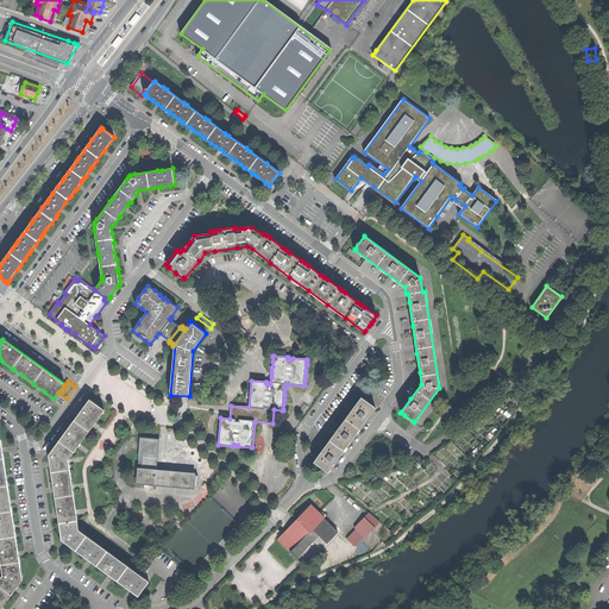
[(67,399),(58,393),(54,399),(57,402),(62,405),(67,399)]
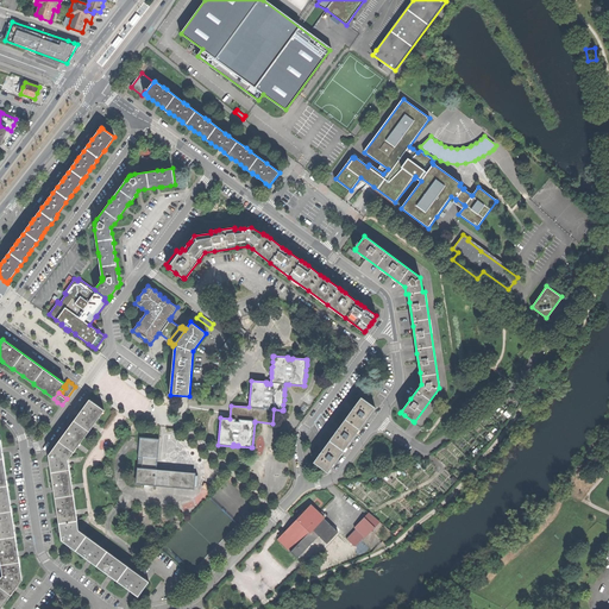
[(314,462),(327,472),(340,454),(346,447),(357,433),(362,426),(375,407),(362,397),(356,405),(355,407),(352,410),(347,416),(343,422),(339,428),(338,428),(336,432),(332,438),(327,444),(322,450),(321,451),(320,453),(314,462)]
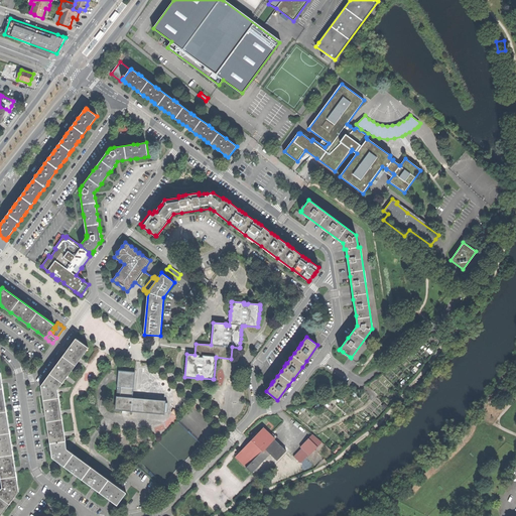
[(113,502),(117,505),(125,495),(126,494),(126,493),(126,492),(109,480),(108,480),(91,467),(74,455),(74,454),(67,449),(57,389),(88,348),(89,348),(76,339),(68,351),(54,368),(41,385),(42,393),(45,415),(49,436),(52,458),(56,461),(58,463),(60,464),(75,474),(76,475),(79,477),(92,487),(94,488),(96,490),(110,500),(112,501),(113,502)]
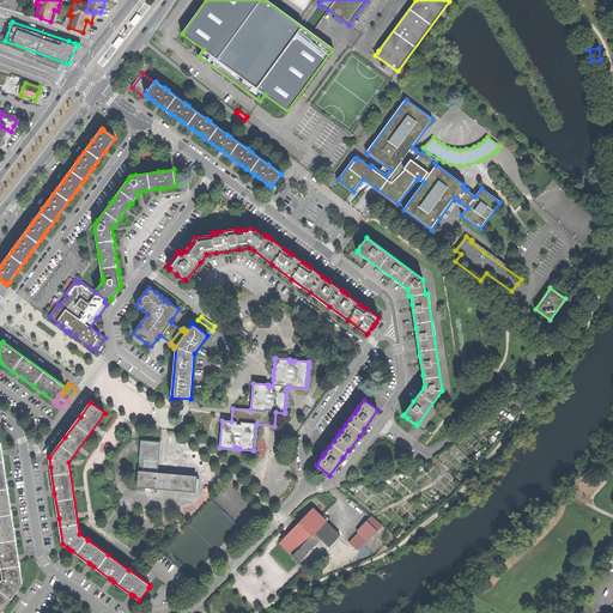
[(139,460),(138,472),(137,487),(195,493),(196,480),(200,480),(200,479),(196,479),(196,477),(158,473),(159,462),(161,443),(140,441),(140,445),(139,460)]
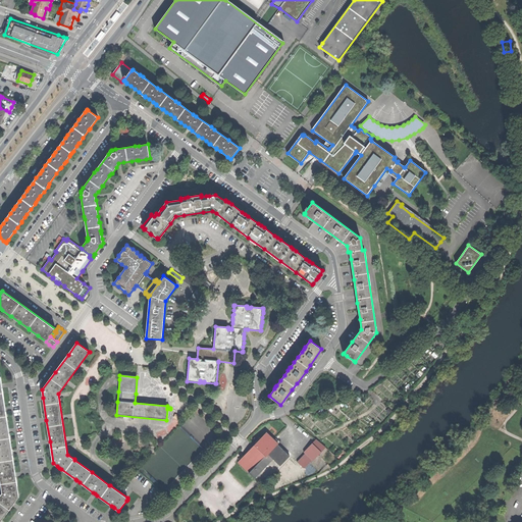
[(0,521),(9,510),(10,510),(18,498),(19,497),(16,481),(13,460),(10,438),(10,437),(7,416),(6,416),(3,393),(1,377),(0,376),(0,476),(2,493),(0,496),(0,521)]
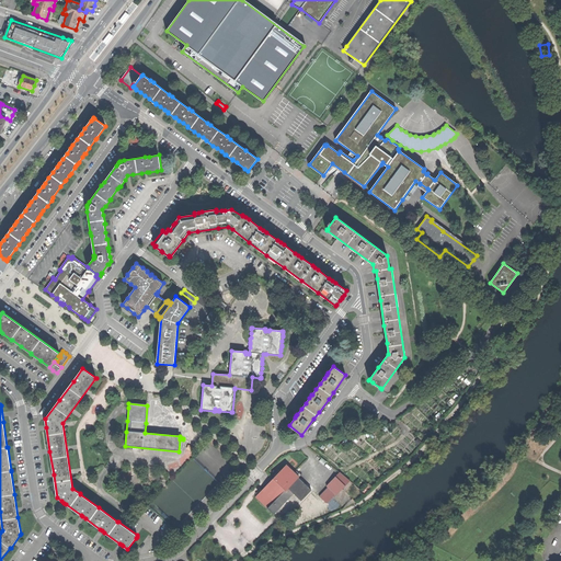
[(265,487),(255,497),(266,508),(273,514),(293,493),(300,501),(311,490),(298,478),(299,477),(286,465),(273,478),(270,481),(265,487)]
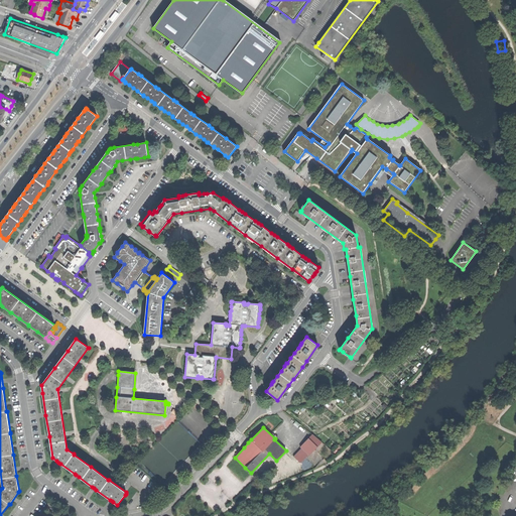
[(299,446),(301,447),(307,455),(308,456),(317,446),(321,442),(313,436),(311,434),(308,437),(299,446)]
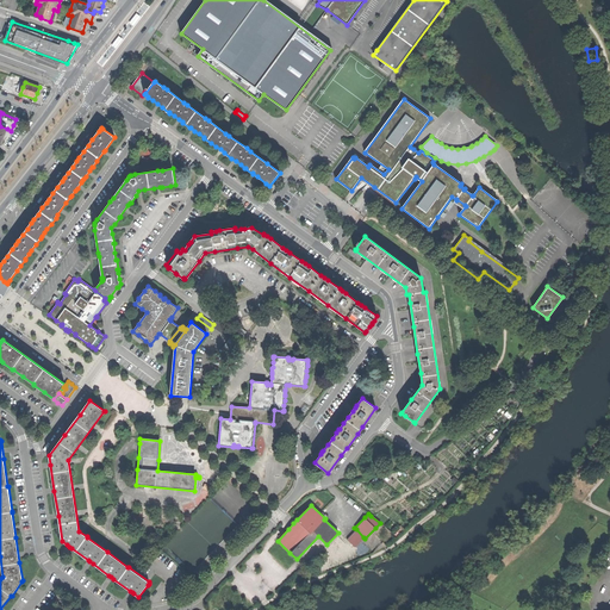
[(356,529),(347,540),(354,547),(363,537),(356,529)]
